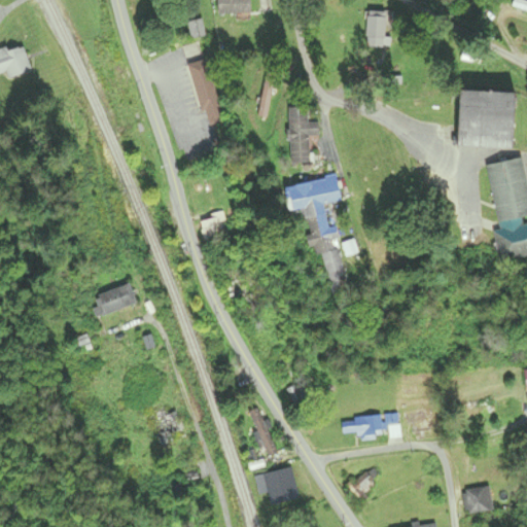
[(249,0),(215,0),(216,14),(250,14),(249,0)]
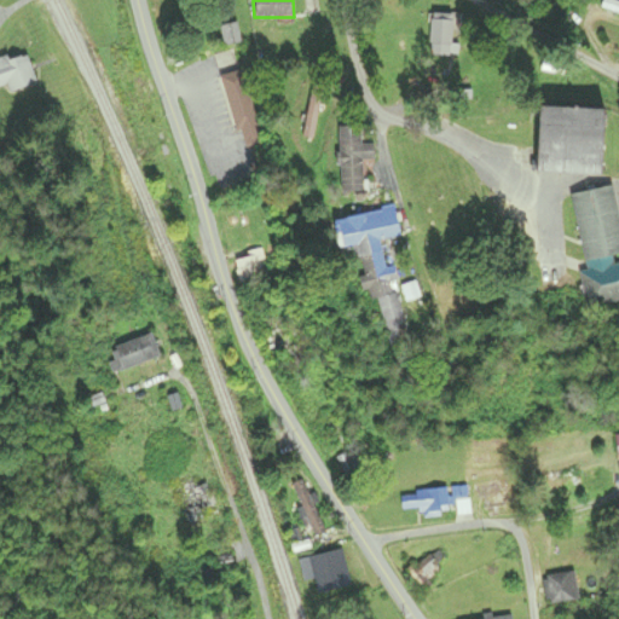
[(605,0),(602,9),(618,13),(618,4),(608,0),(605,0)]
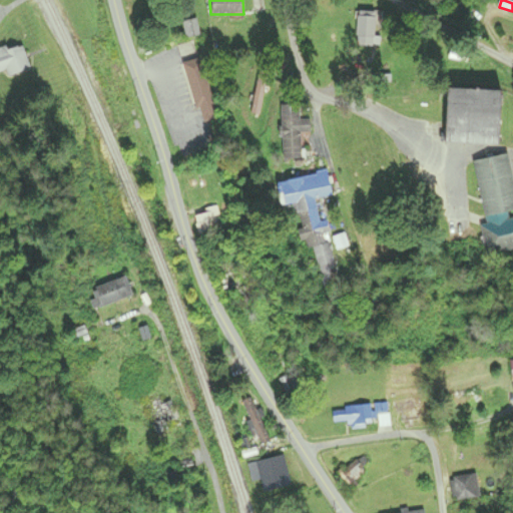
[(356,46),(375,46),(375,12),(356,12),(356,46)]
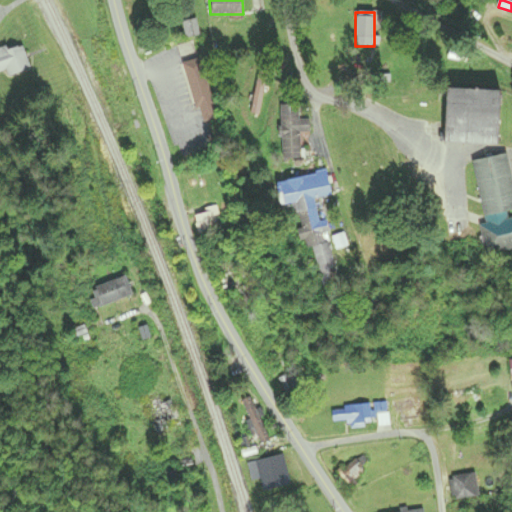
[(180,22),(184,38),(199,35),(194,18),(180,22)]
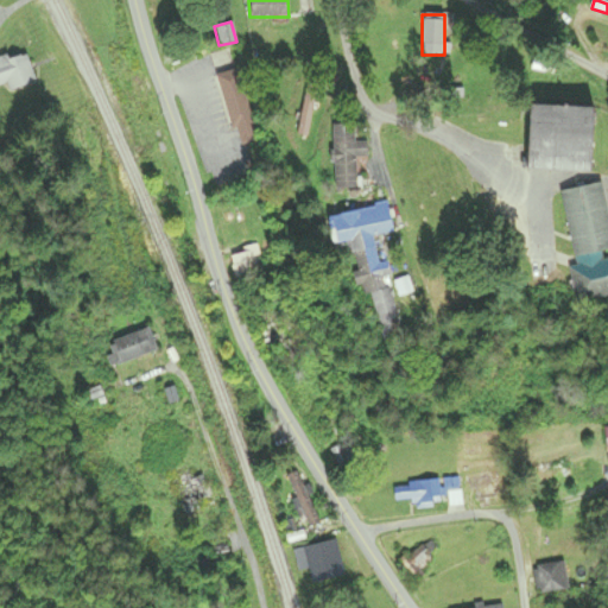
[(8,92),(35,82),(24,50),(0,58),(0,86),(6,84),(8,92)]
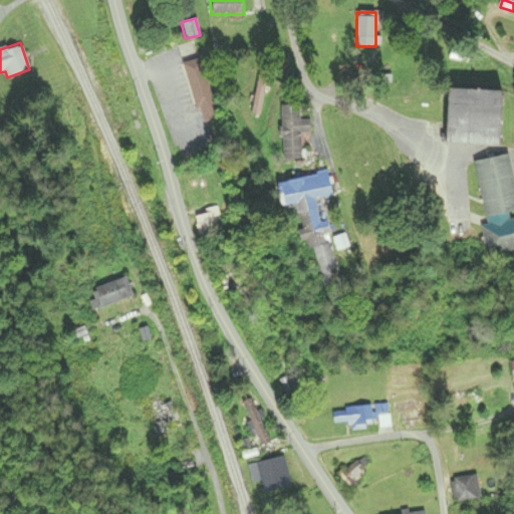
[(185,63),(200,123),(219,119),(203,58),(185,63)]
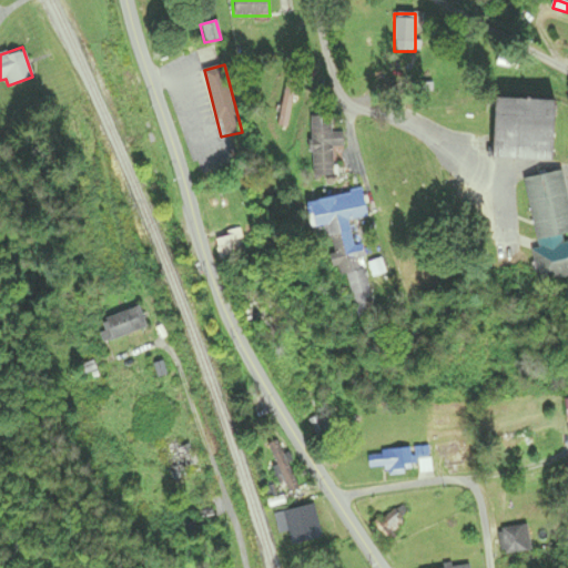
[(296,82),(285,79),(275,125),(287,128),(296,82)]
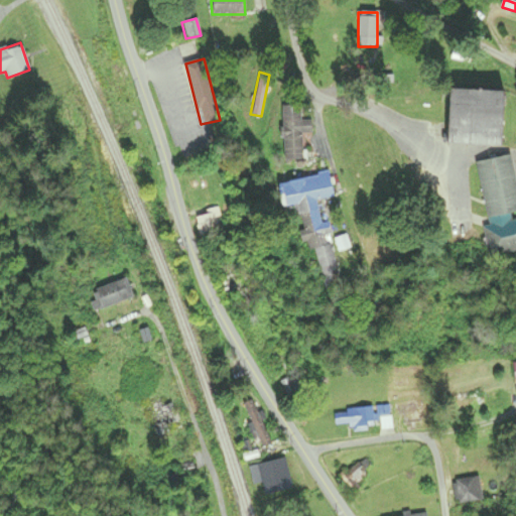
[(446,89),(445,144),(499,145),(500,90),(446,89)]
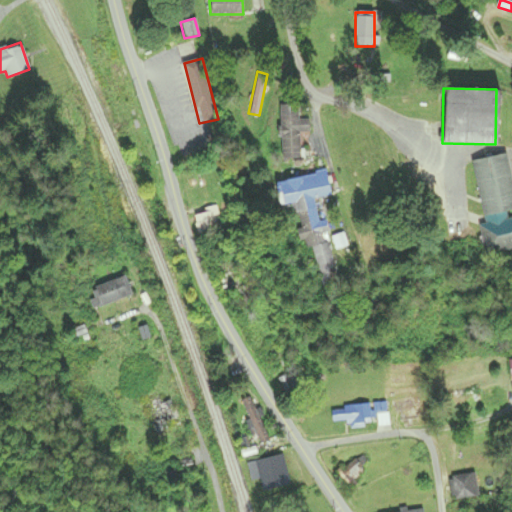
[(279,104),(280,160),(300,159),(299,133),(309,133),(309,119),(297,119),(297,104),(279,104)]
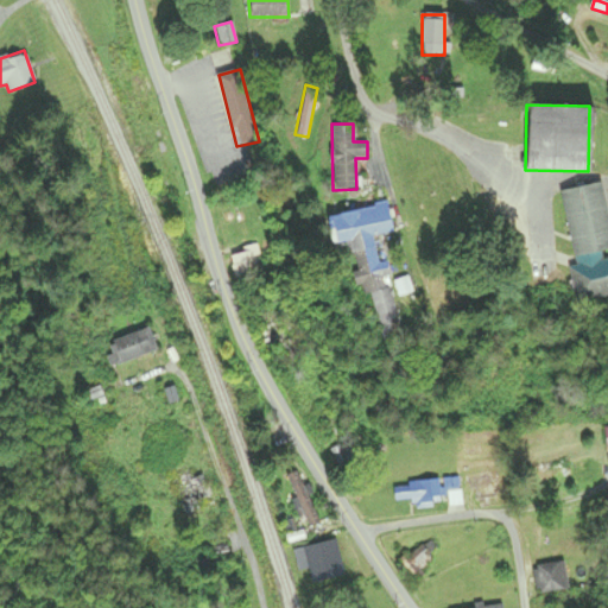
[(607,225),(602,182),(559,189),(570,254),(607,248),(607,225)]
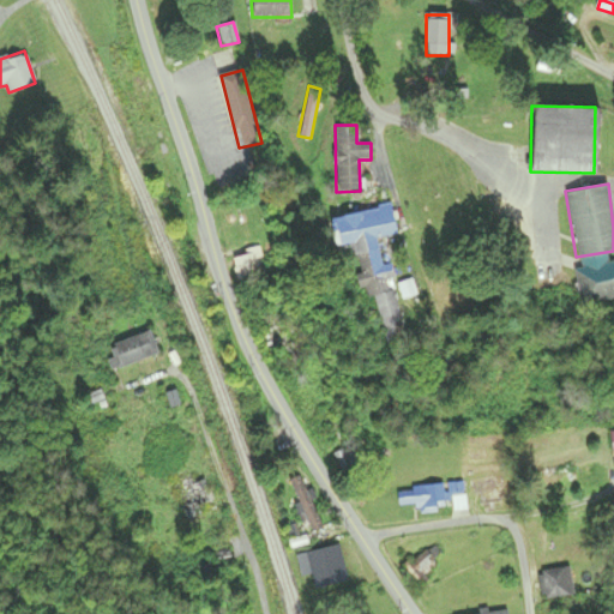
[(403,338),(390,280),(391,278),(389,266),(381,268),(375,239),(397,234),(391,204),(329,217),(336,250),(350,246),(361,299),(373,296),(383,343),(403,338)]
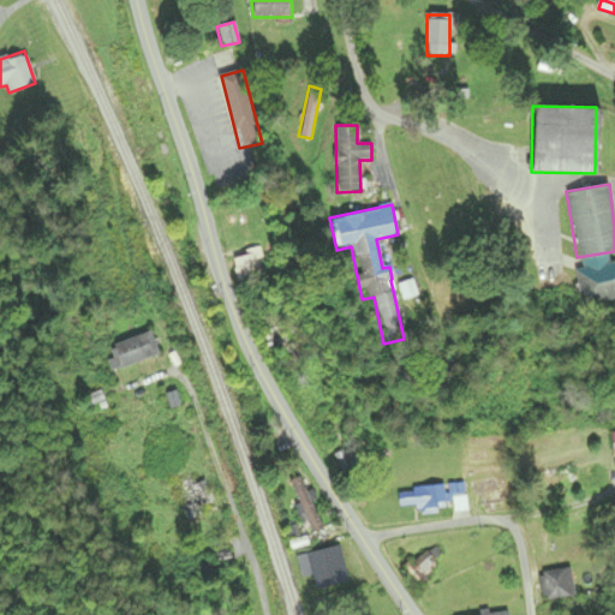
[(230,257),(238,285),(269,274),(260,248),(230,257)]
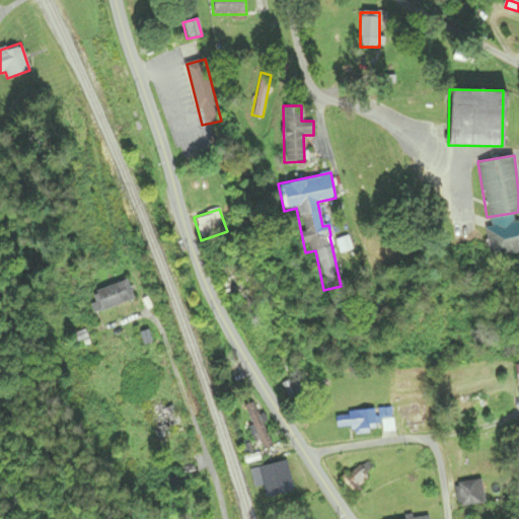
[(518,219),(483,225),(488,255),(518,250),(518,219)]
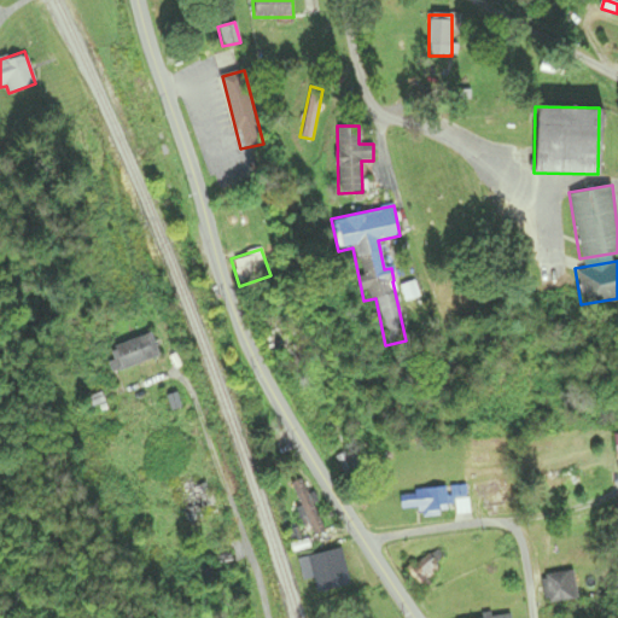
[(115,373),(158,356),(149,333),(106,350),(115,373)]
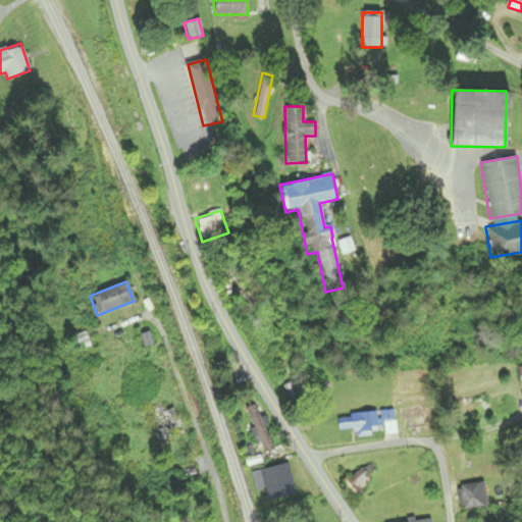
[(282,386),(291,400),(300,395),(293,381),(282,386)]
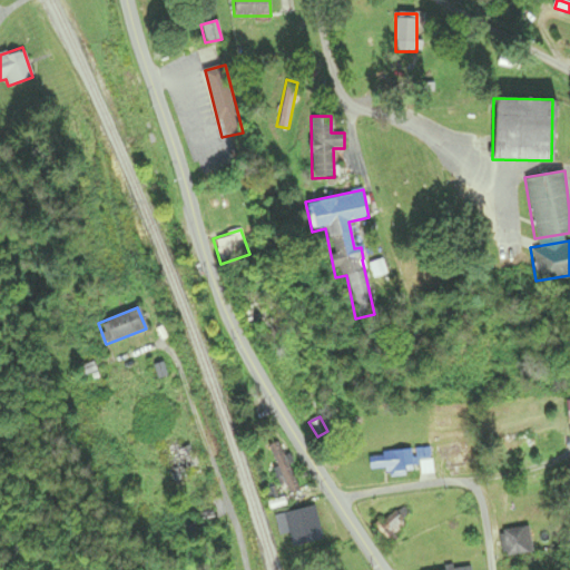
[(445,469),(468,463),(462,440),(435,448),(438,459),(442,458),(445,469)]
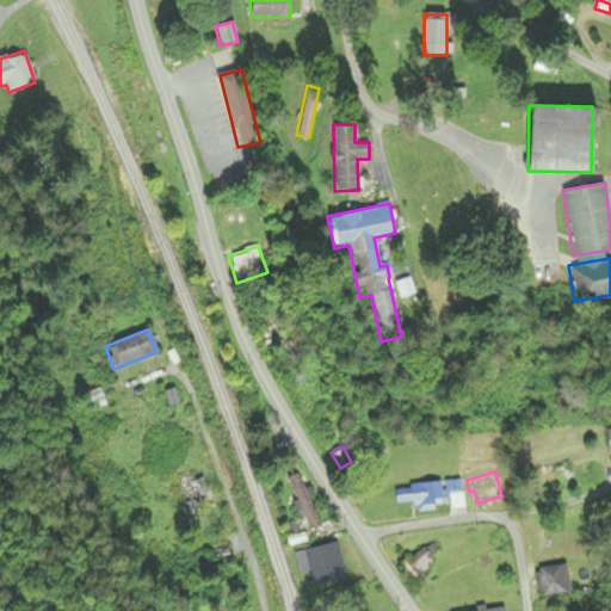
[(321,523),(297,474),(287,480),(309,529),(321,523)]
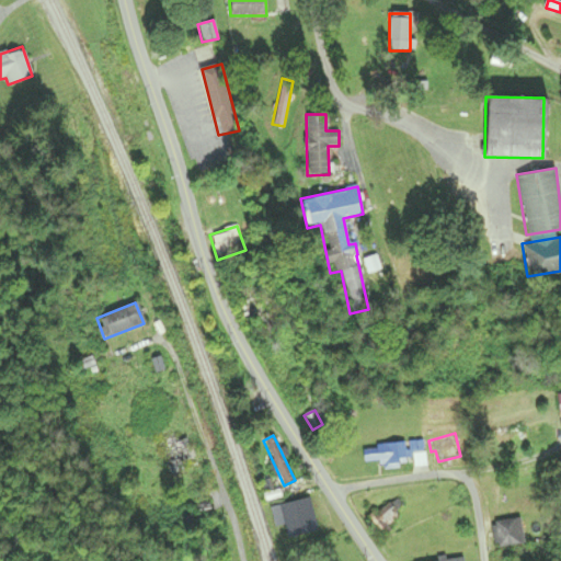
[(182,473),(182,461),(190,461),(189,437),(165,438),(168,473),(182,473)]
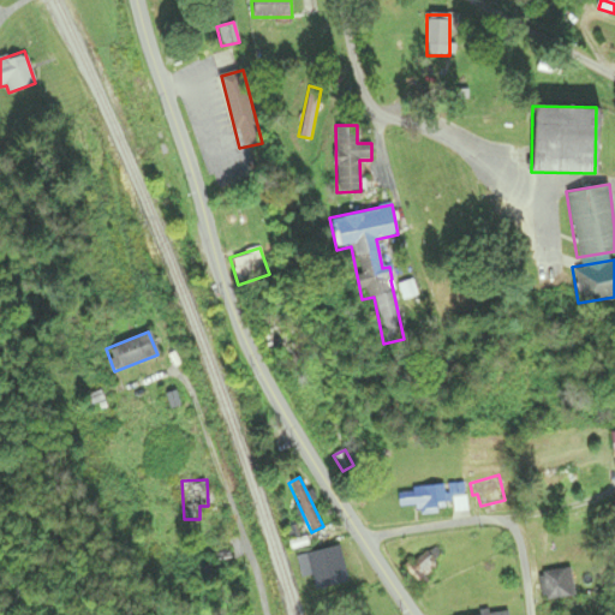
[(398,489),(398,506),(418,506),(418,512),(446,511),(445,488),(398,489)]
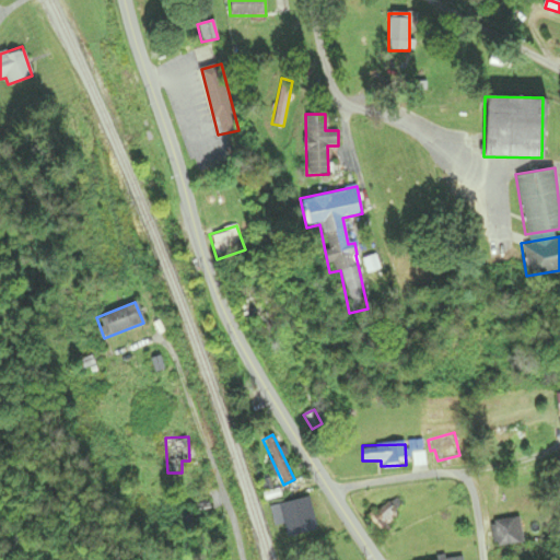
[(399,515),(386,501),(366,520),(380,534),(399,515)]
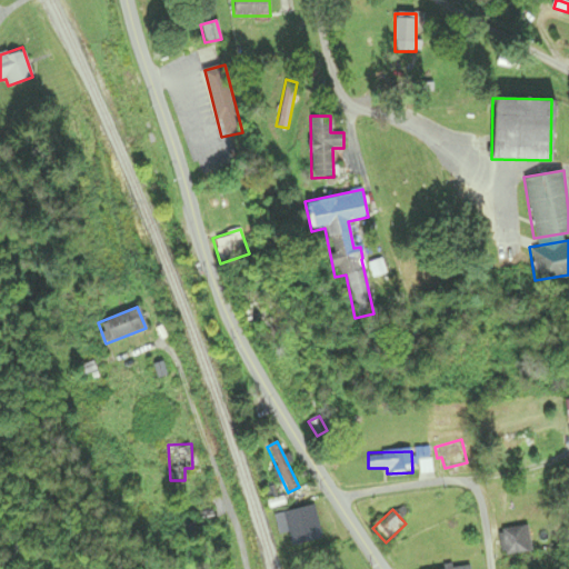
[(531,552),(529,527),(500,529),(502,555),(531,552)]
